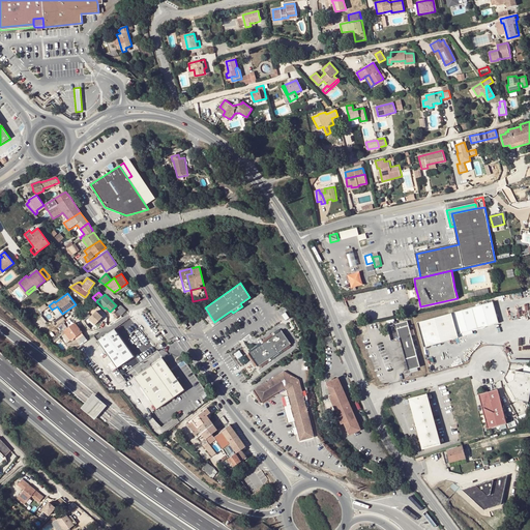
[(493,301),(417,322),(424,347),(459,337),(458,334),(472,330),(498,323),(493,301)]
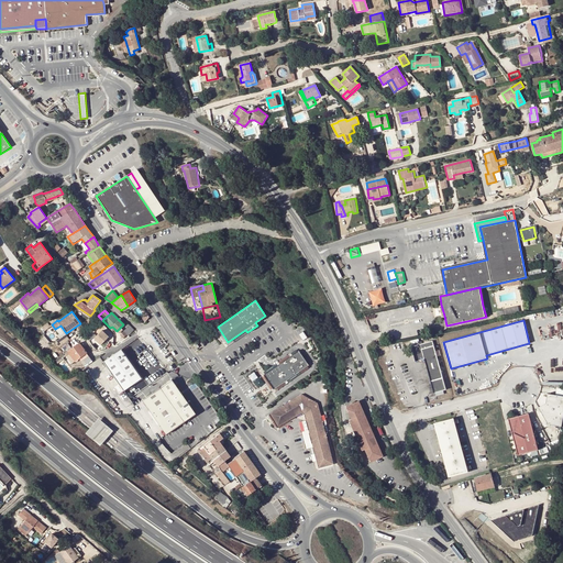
[(134,330),(129,324),(123,329),(129,335),(134,330)]
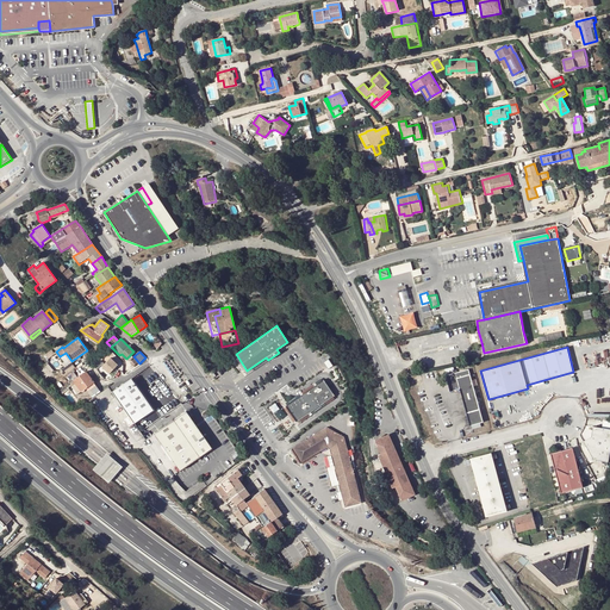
[(111,358),(101,367),(110,374),(118,366),(111,358)]
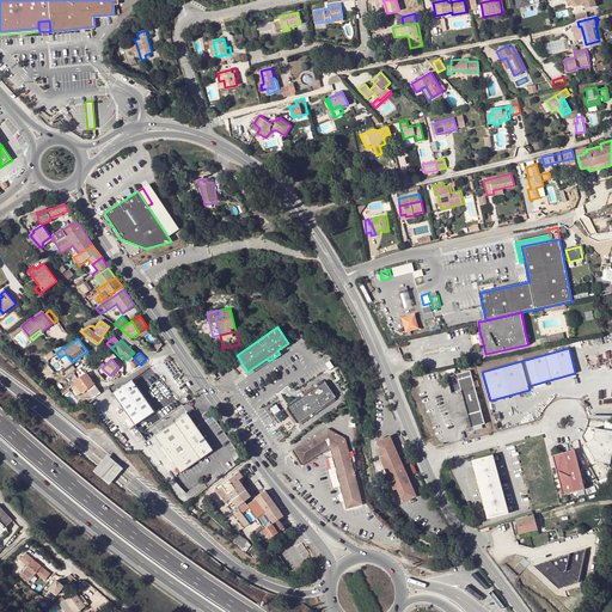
[(334,367),(329,360),(324,363),(329,371),(334,367)]
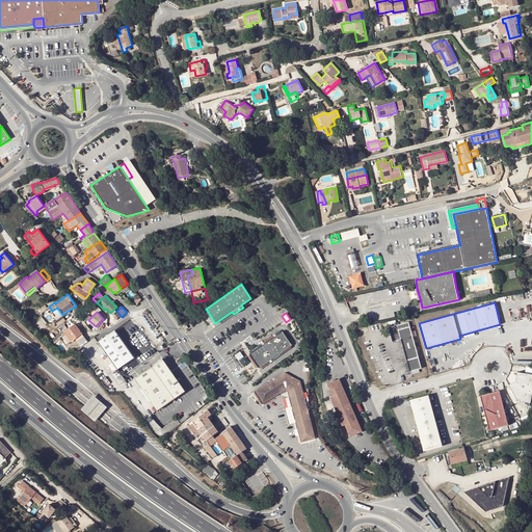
[(410,322),(390,327),(394,342),(402,340),(408,361),(411,372),(423,369),(420,357),(410,322)]
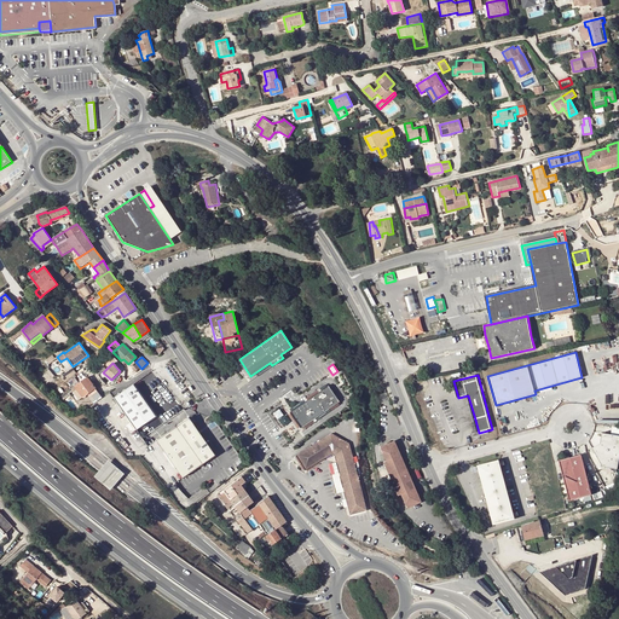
[(74,376),(68,380),(73,387),(75,386),(76,388),(82,397),(87,393),(93,401),(100,397),(87,377),(79,383),(74,376)]
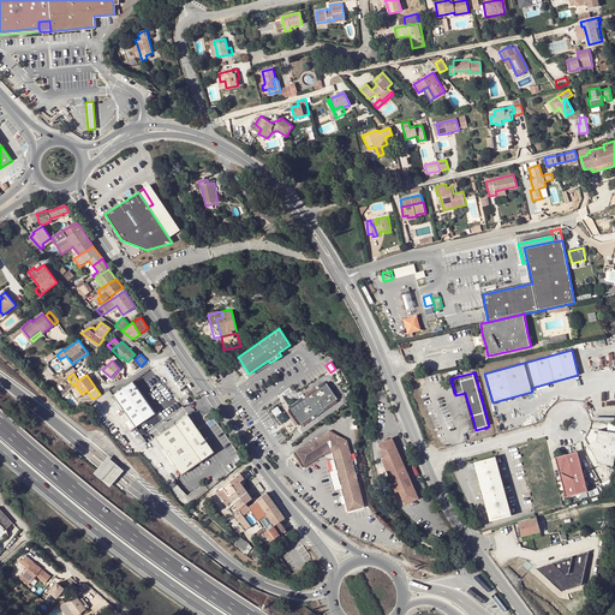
[(133,382),(114,395),(135,427),(154,413),(133,382)]
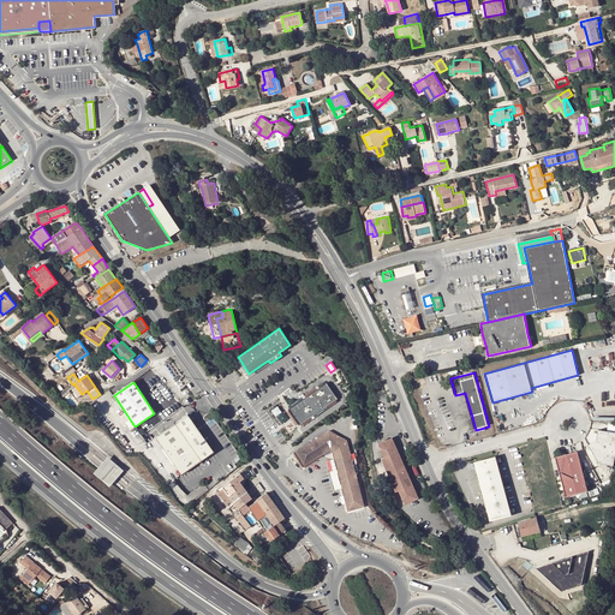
[(326,382),(287,408),(298,425),(336,399),(326,382)]
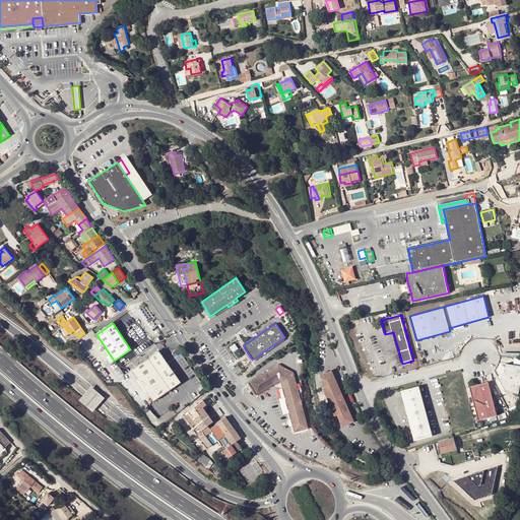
[(239,359),(244,354),(236,343),(231,347),(239,359)]
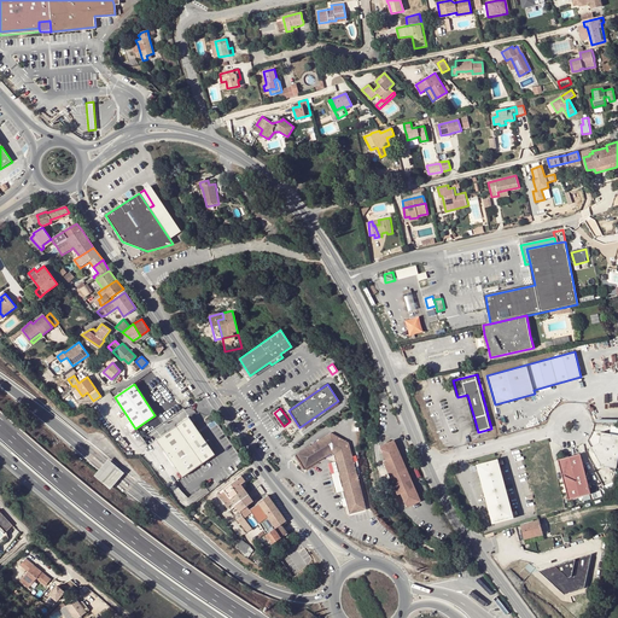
[(187,414),(156,438),(181,476),(214,454),(187,414)]
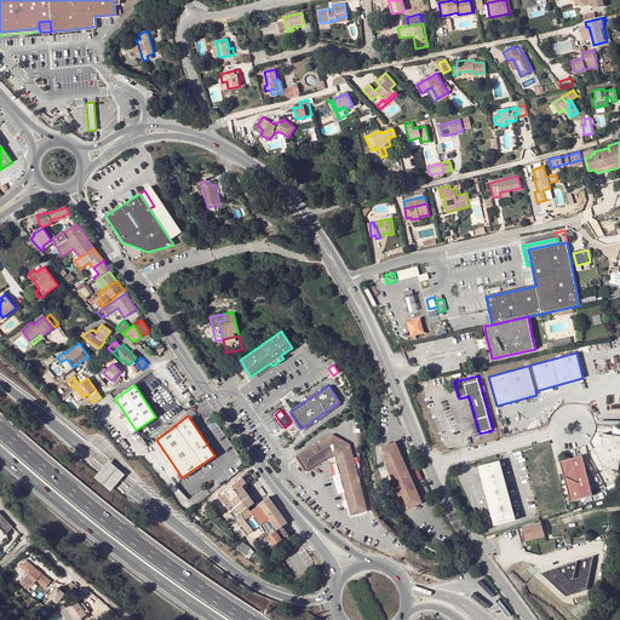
[(619,463),(619,437),(603,435),(602,446),(593,449),(604,469),(619,471),(619,463)]
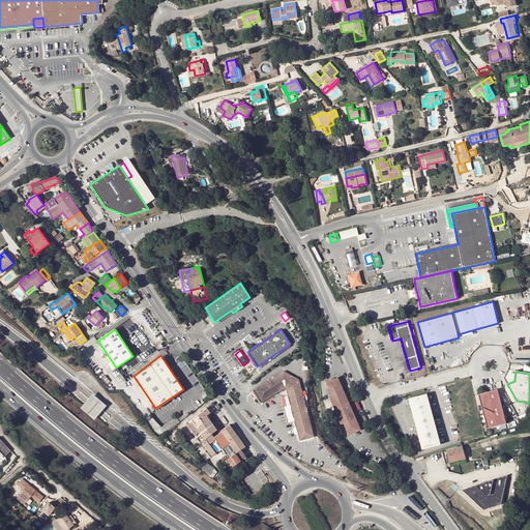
[(285,373),(255,390),(263,403),(286,389),(288,391),(300,442),(315,439),(299,381),(285,373)]
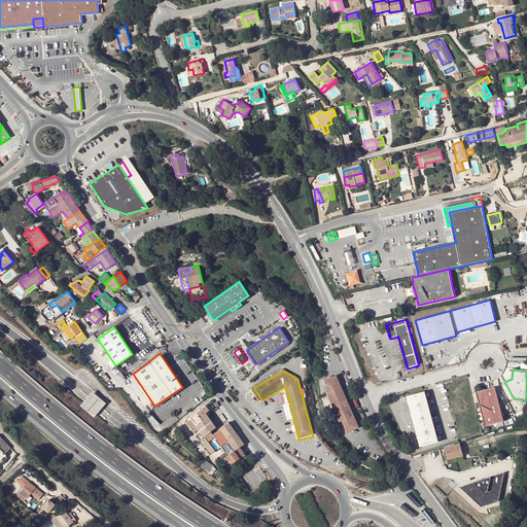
[(338,377),(326,382),(331,393),(329,395),(342,423),(345,421),(350,433),(361,427),(338,377)]
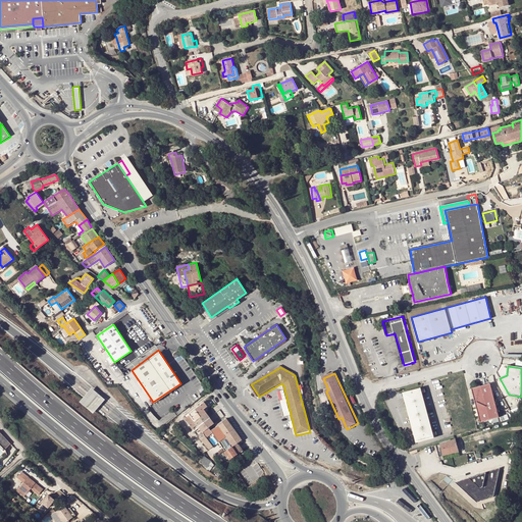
[(490,382),(471,387),(480,421),(499,417),(490,382)]
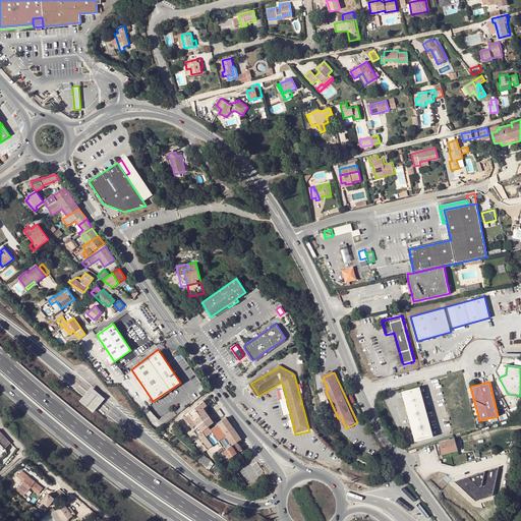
[(105,399),(92,388),(88,392),(87,394),(84,396),(83,398),(82,399),(79,402),(94,413),(96,410),(97,409),(98,407),(100,404),(102,403),(105,399)]
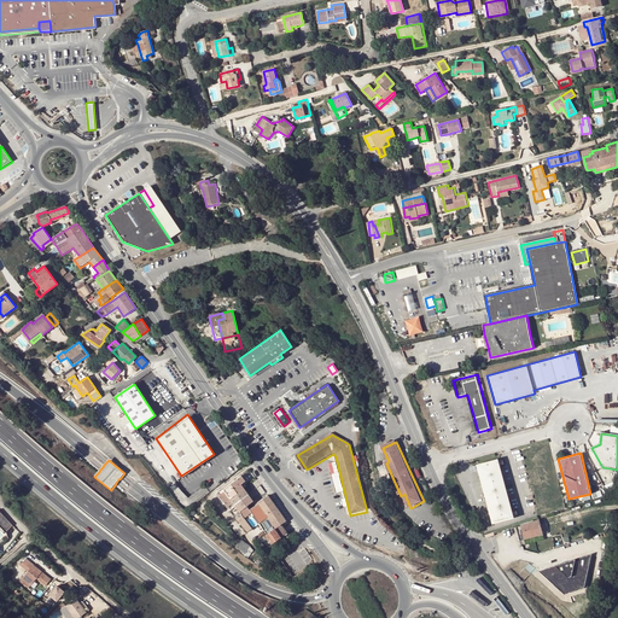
[(497,462),(479,466),(493,516),(511,511),(497,462)]
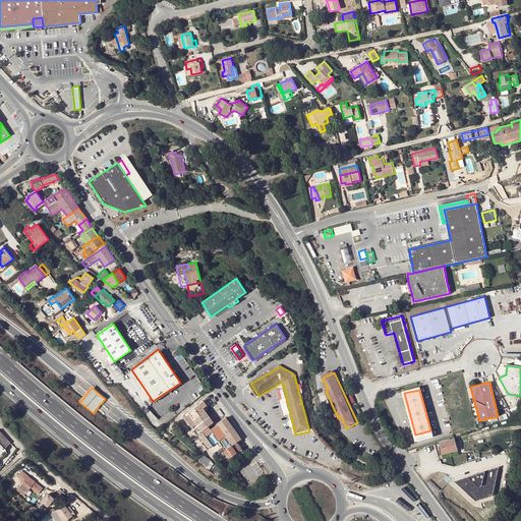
[(184,418),(191,427),(195,423),(193,421),(206,412),(203,409),(207,406),(204,401),(189,412),(189,414),(184,418)]
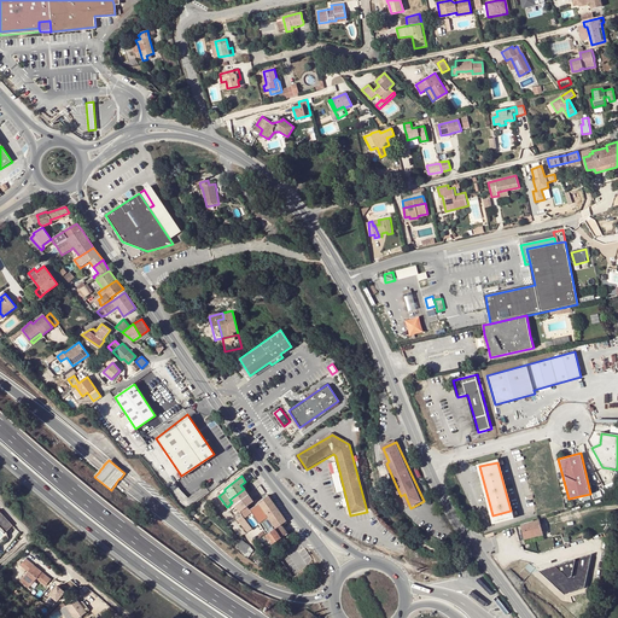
[(232,502),(227,507),(229,511),(235,507),(234,505),(248,495),(244,489),(229,500),(232,502)]
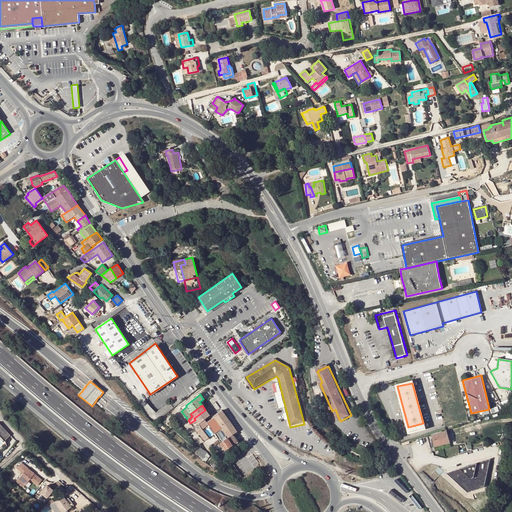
[(214,434),(207,423),(204,419),(209,416),(205,410),(194,418),(195,420),(198,424),(195,426),(205,441),(214,434)]
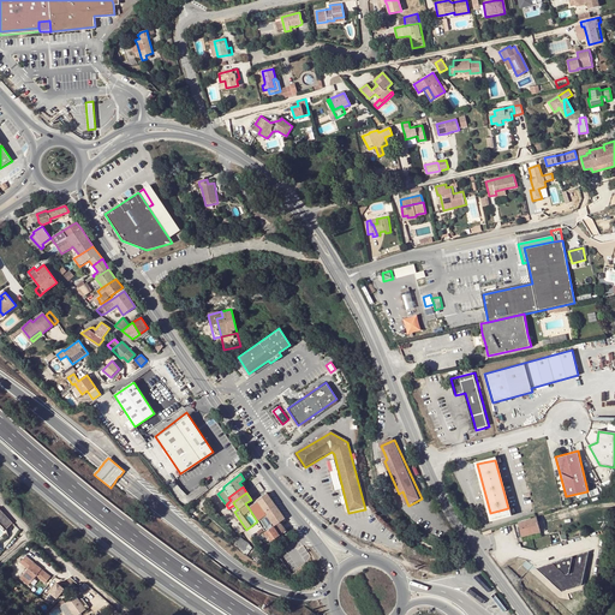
[(257,502),(249,508),(257,521),(266,515),(273,526),(280,523),(285,519),(275,506),(274,506),(267,494),(256,500),(257,502)]
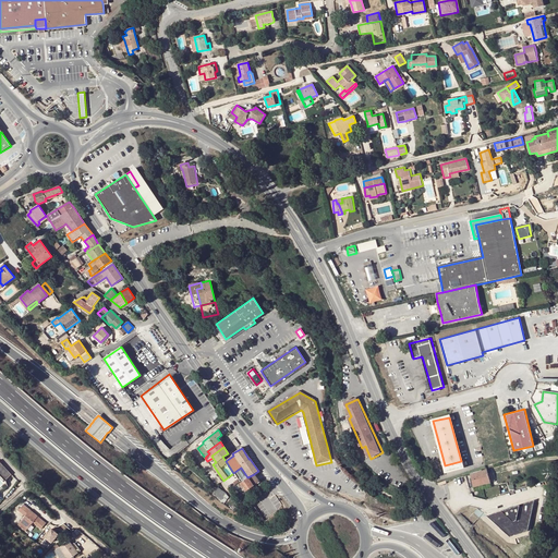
[(12,475),(0,462),(0,475),(5,482),(12,475)]
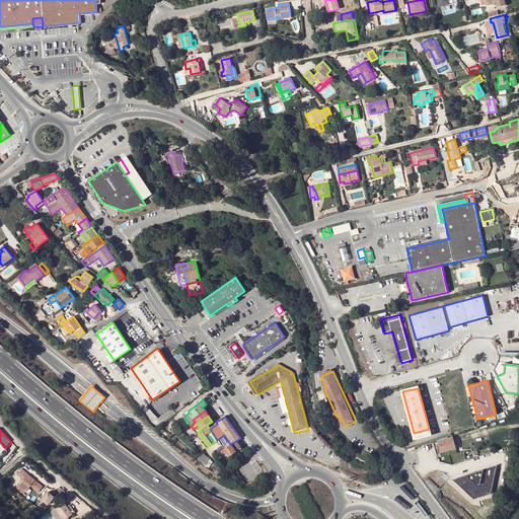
[(224,435),(217,440),(224,449),(230,444),(224,435)]
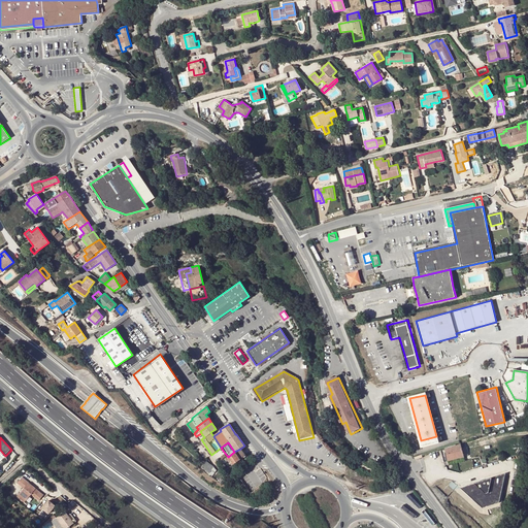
[(448,461),(454,459),(464,456),(462,450),(462,449),(460,444),(451,447),(444,449),(448,461)]
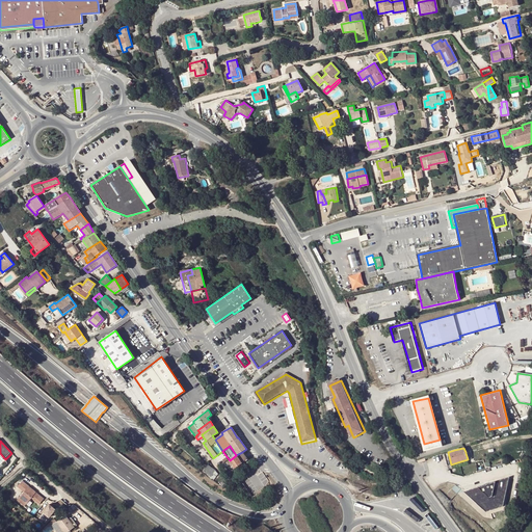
[(246,459),(242,452),(236,455),(230,460),(228,461),(231,464),(233,469),(241,462),(246,459)]
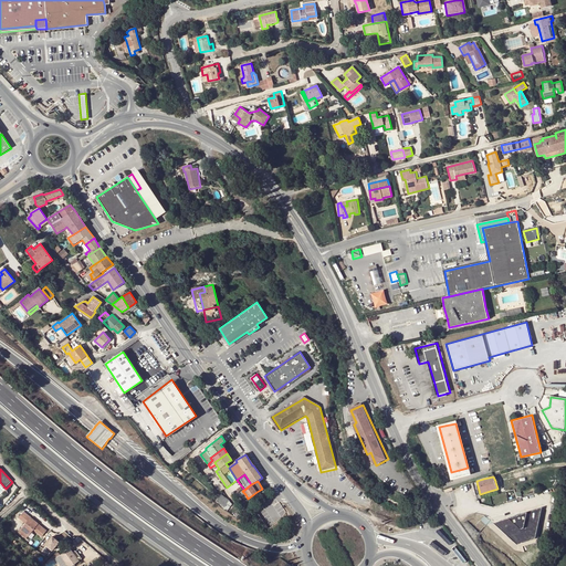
[(227,504),(229,501),(221,494),(217,501),(224,507),(224,506),(227,504)]
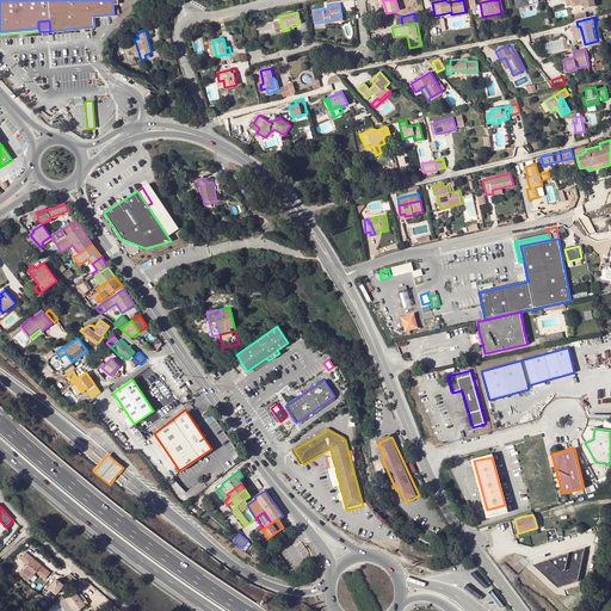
[(586,545),(534,565),(560,587),(580,580),(586,545)]
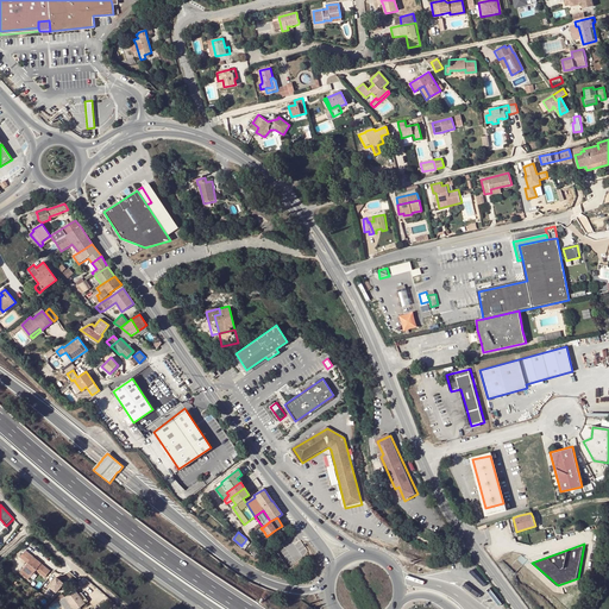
[(45,578),(49,573),(45,570),(46,569),(35,557),(26,551),(22,558),(29,564),(20,573),(29,581),(36,571),(45,578)]
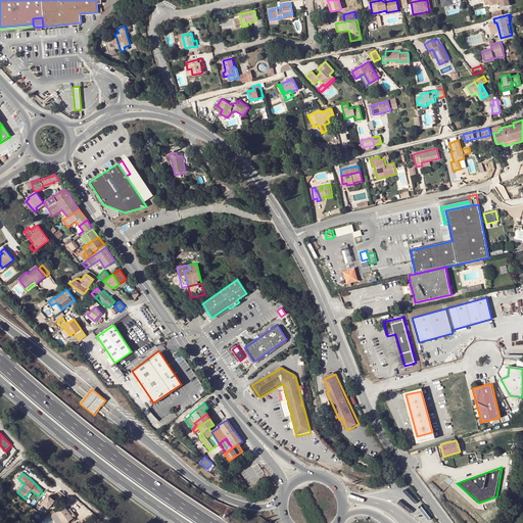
[(47,512),(55,502),(49,495),(41,506),(47,512)]
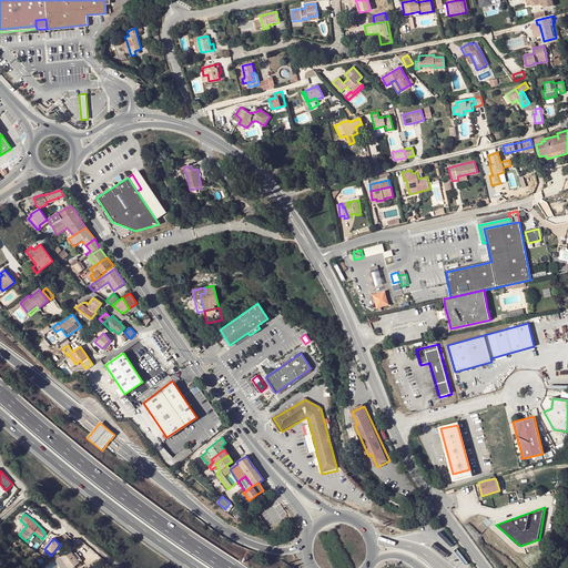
[(69,549),(60,557),(68,567),(71,567),(79,563),(69,549)]
